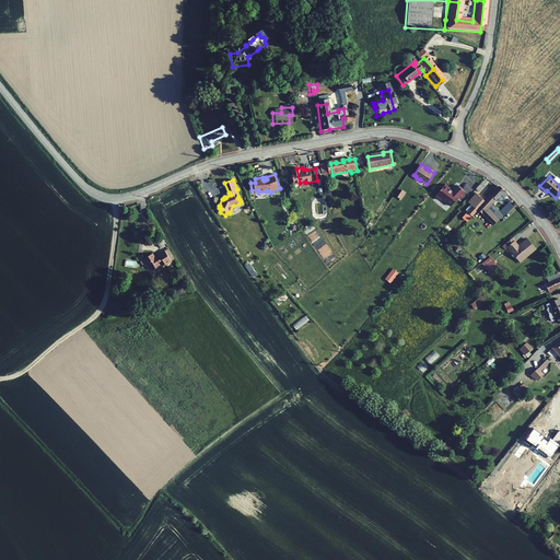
[(445,184),(435,196),(441,200),(442,199),(451,206),(465,191),(458,186),(453,191),(450,189),(450,188),(445,184)]
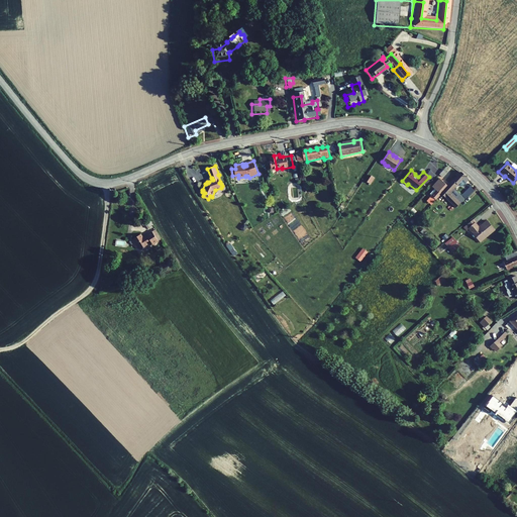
[(467,183),(470,179),(461,173),(460,174),(458,172),(455,175),(457,177),(454,181),(453,180),(449,184),(454,189),(462,180),(467,183)]
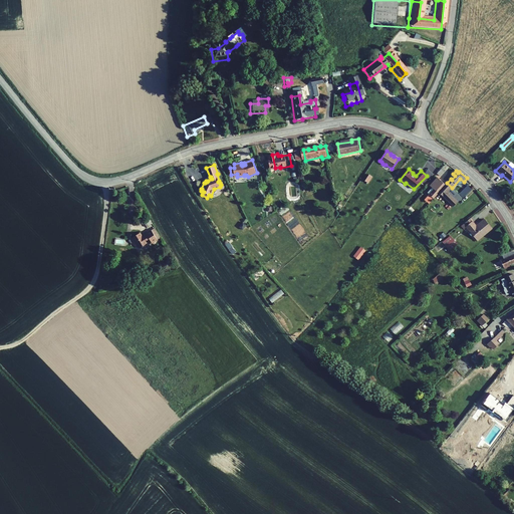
[(439,192),(445,185),(444,184),(437,178),(430,186),(432,188),(434,189),(429,195),(425,200),(429,204),(439,193),(439,192)]
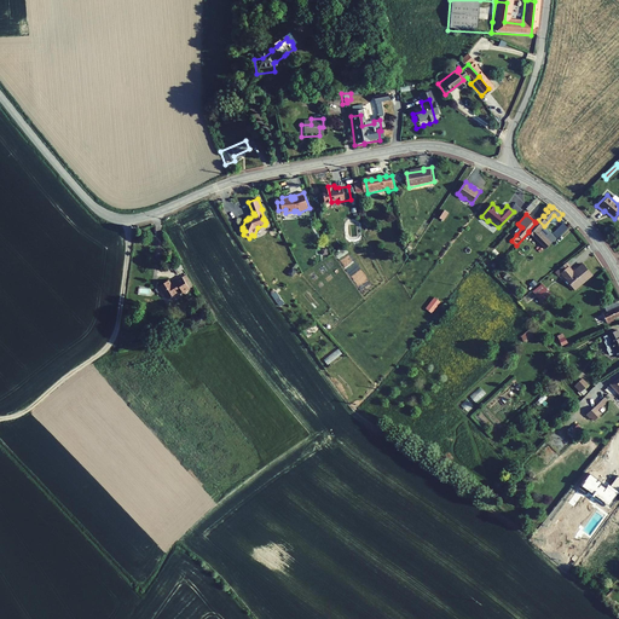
[(556,238),(544,226),(538,220),(536,223),(528,231),(528,232),(545,249),(556,238)]
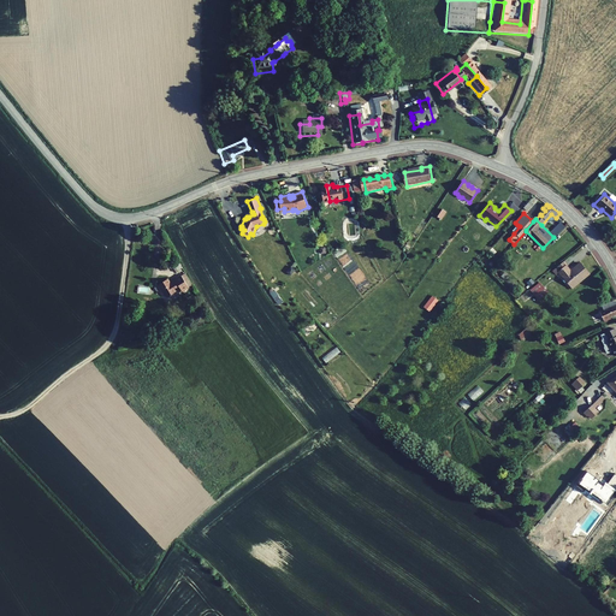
[(558,272),(566,266),(563,262),(552,271),(556,274),(558,272)]
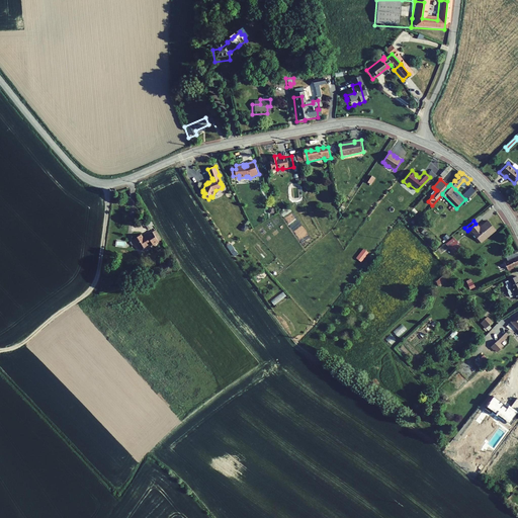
[(476,224),(469,229),(481,242),(495,231),(488,222),(480,228),(476,224)]
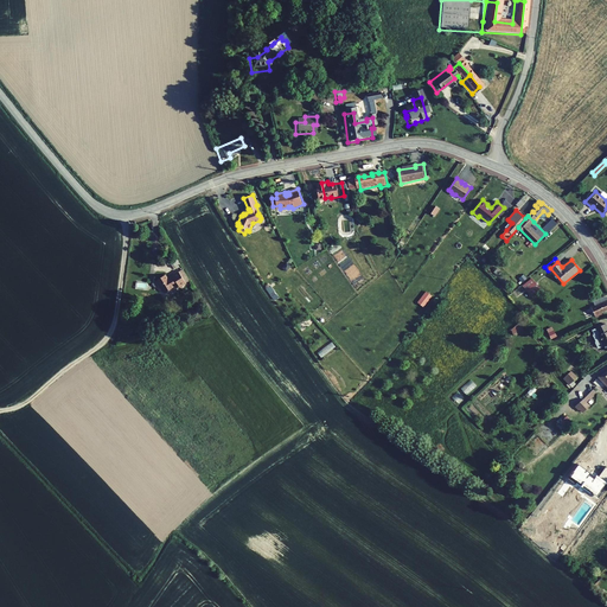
[(165,275),(157,280),(165,292),(181,282),(183,285),(190,280),(183,269),(167,279),(165,275)]
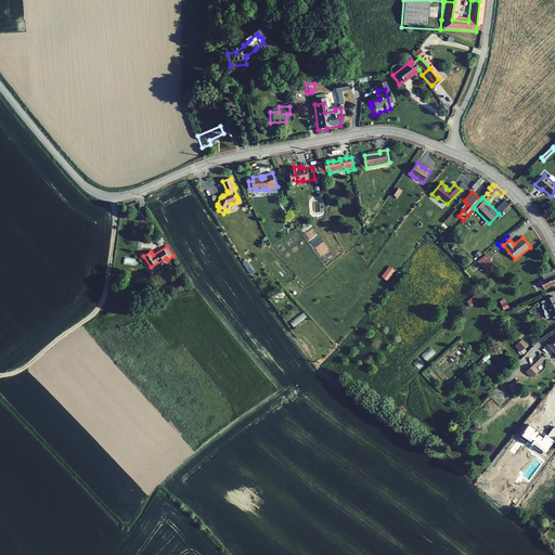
[(486,255),(479,260),(482,263),(485,261),(489,267),(493,263),(486,255)]
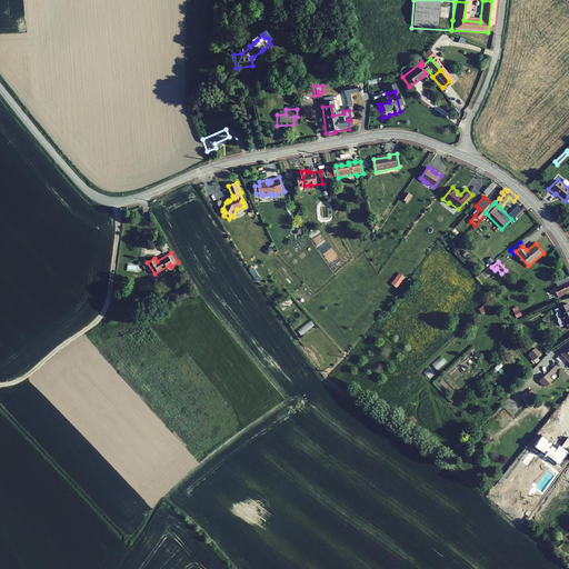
[(558,288),(568,281),(568,276),(556,282),(558,288)]
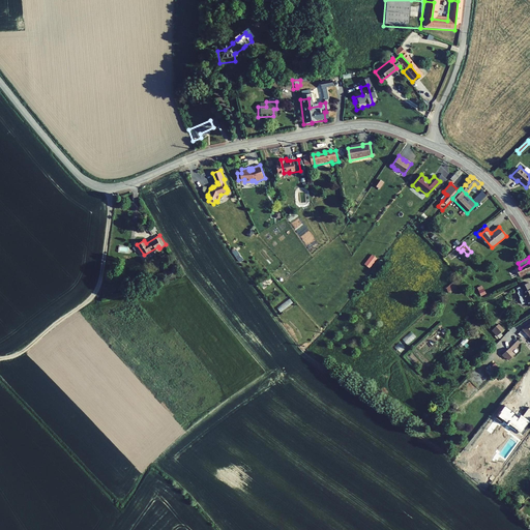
[(520,275),(529,270),(529,262),(520,268),(517,269),(520,275)]
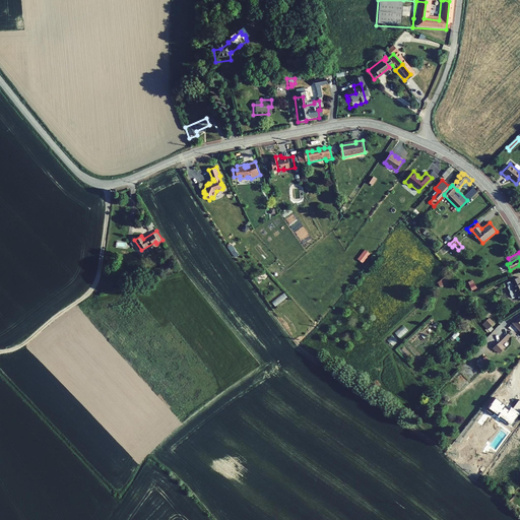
[(450,270),(453,273),(459,269),(456,265),(450,270)]
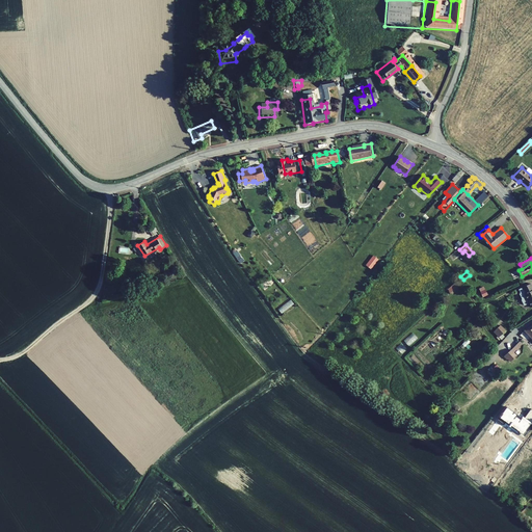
[(460,285),(457,282),(448,290),(449,291),(449,292),(450,293),(451,293),(452,294),(459,288),(458,287),(460,285)]
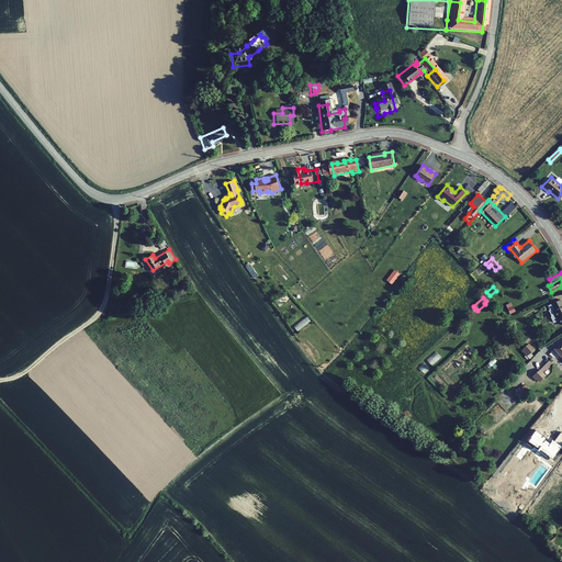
[(551,317),(553,322),(559,319),(561,325),(561,324),(561,303),(560,300),(548,305),(550,310),(549,310),(551,315),(551,317)]
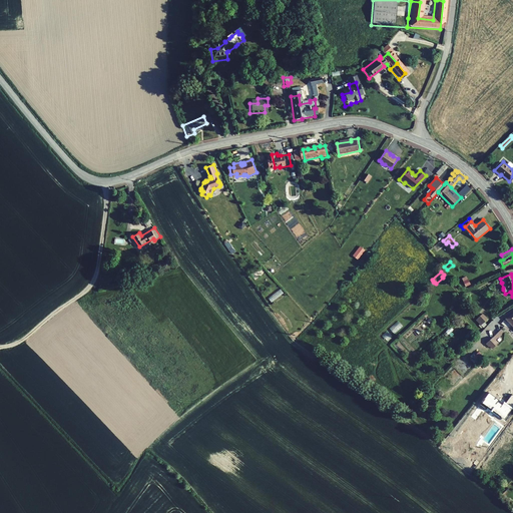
[(271,302),(284,294),(281,290),(269,298),(271,302)]
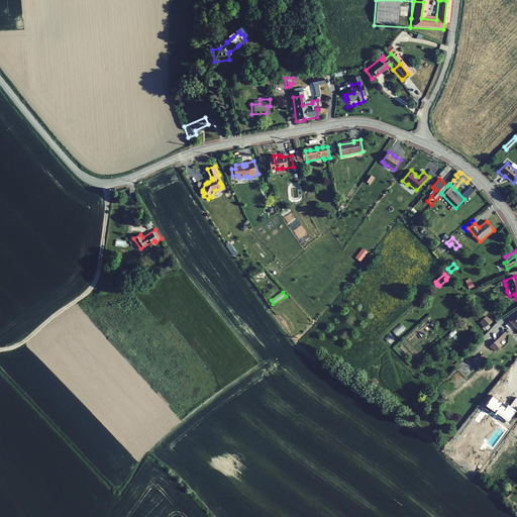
[(491,322),(487,316),(480,322),(485,327),(488,324),(491,322)]
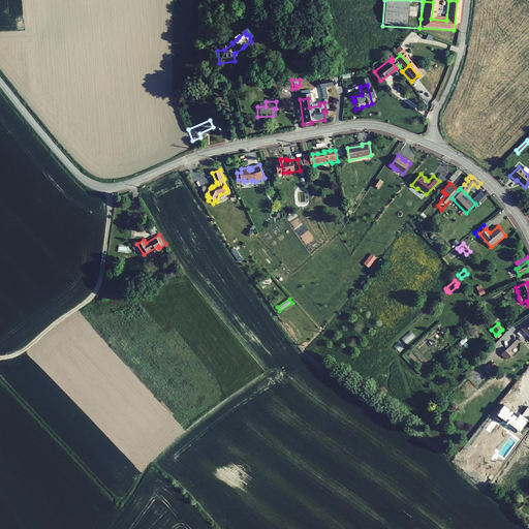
[(410,331),(402,339),(406,343),(414,336),(410,331)]
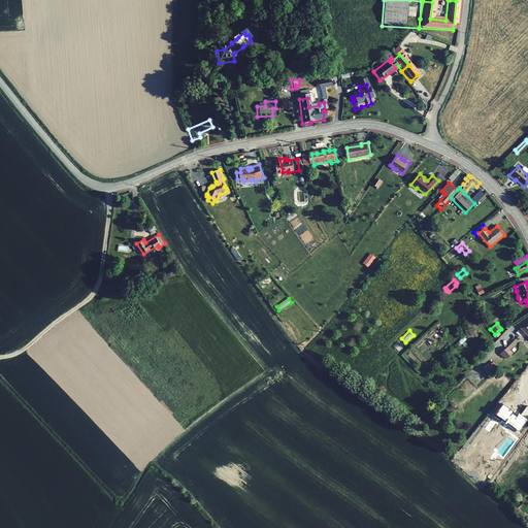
[(516,339),(505,349),(512,355),(513,354),(510,350),(519,341),(516,339)]
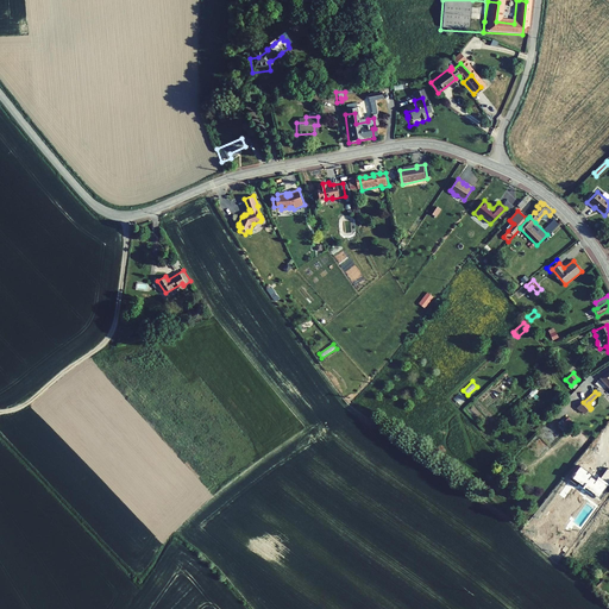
[(590,409),(583,402),(578,407),(582,410),(584,414),(590,409)]
